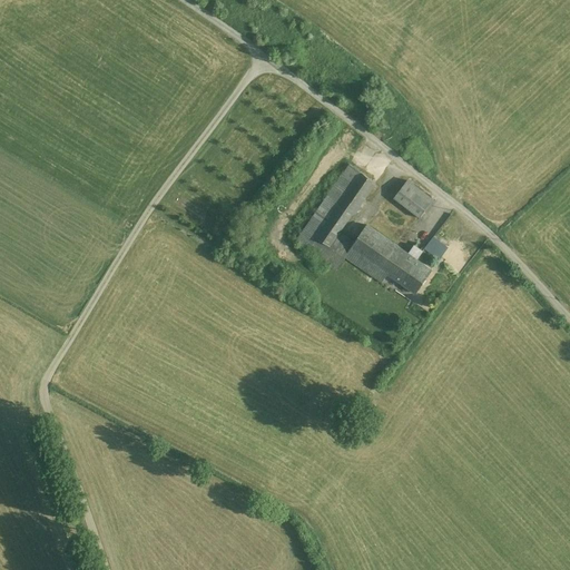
[(344,257),(354,243),(340,233),(352,215),(353,216),(375,184),(350,165),(295,242),(336,271),(345,258),(344,257)]
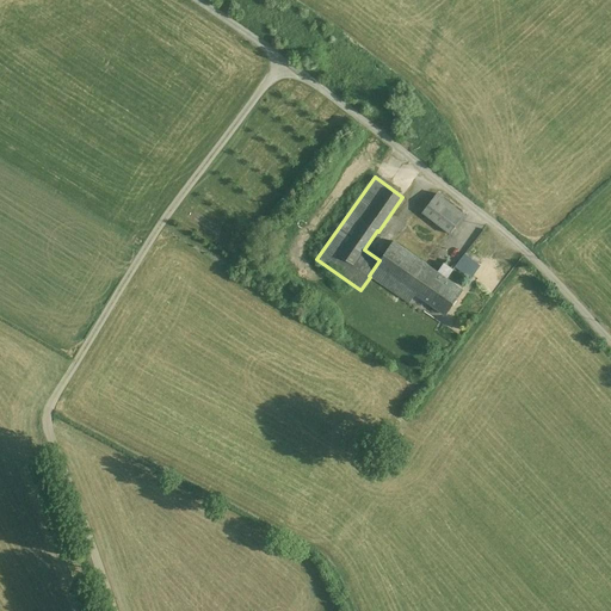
[(464,215),(437,195),(421,214),(449,235),(464,215)]
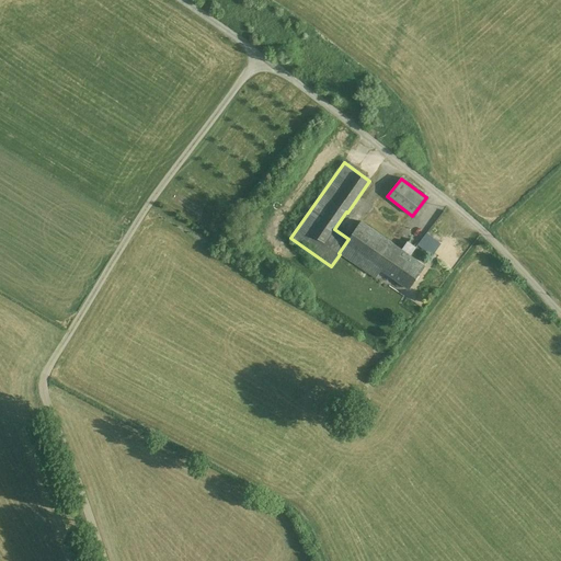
[(339,253),(340,254),(376,278),(381,271),(387,274),(402,251),(361,222),(348,239),(339,253)]
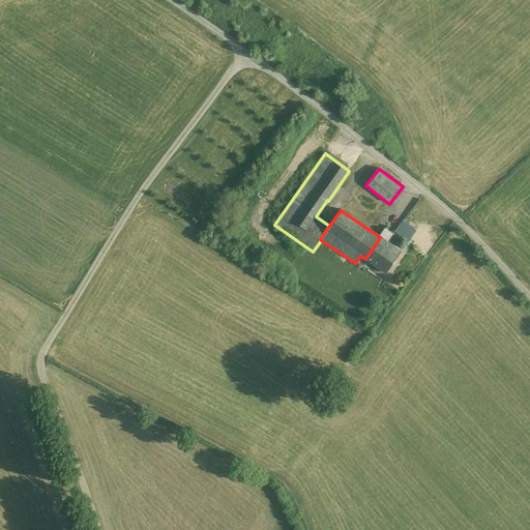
[(403,221),(395,232),(409,242),(417,231),(403,221)]
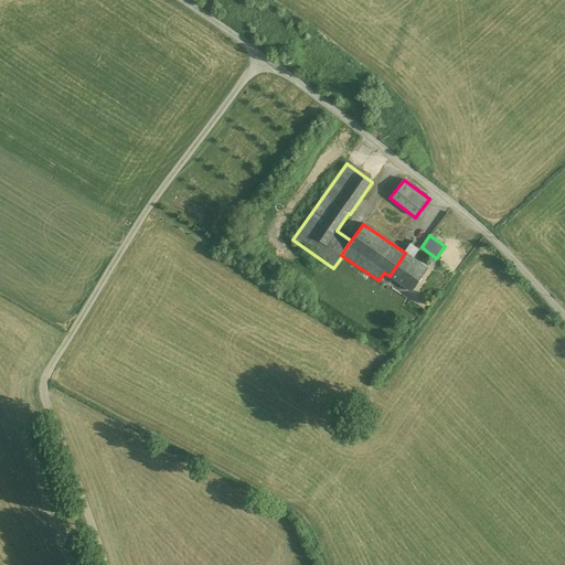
[(411,244),(405,253),(414,258),(419,251),(411,244)]
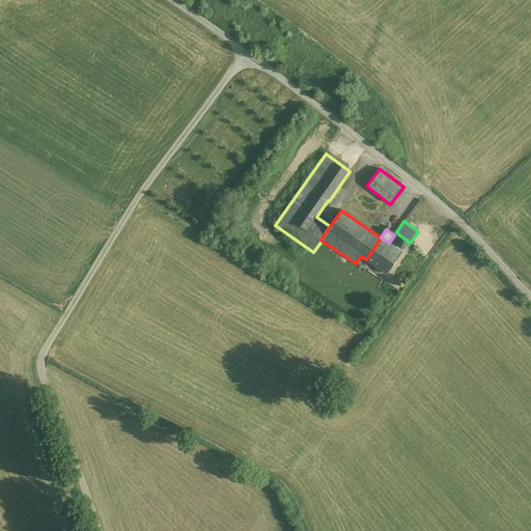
[(381,238),(366,259),(388,274),(402,252),(389,243),(381,238)]
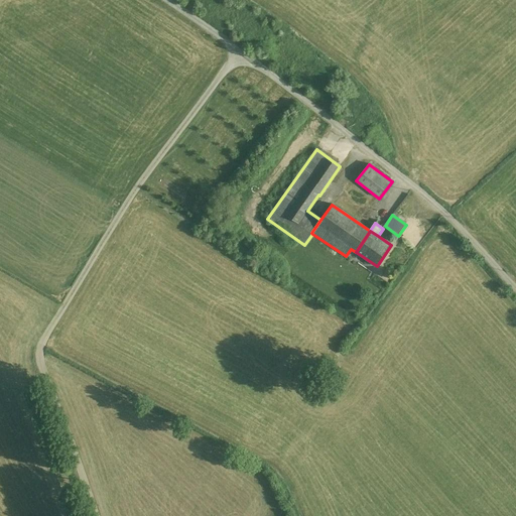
All buildings are outlined.
